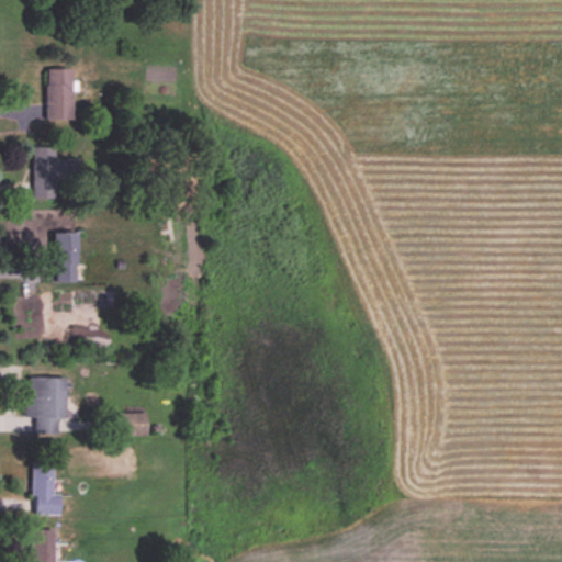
[(71,70),(45,70),(45,121),(71,121),(71,70)]
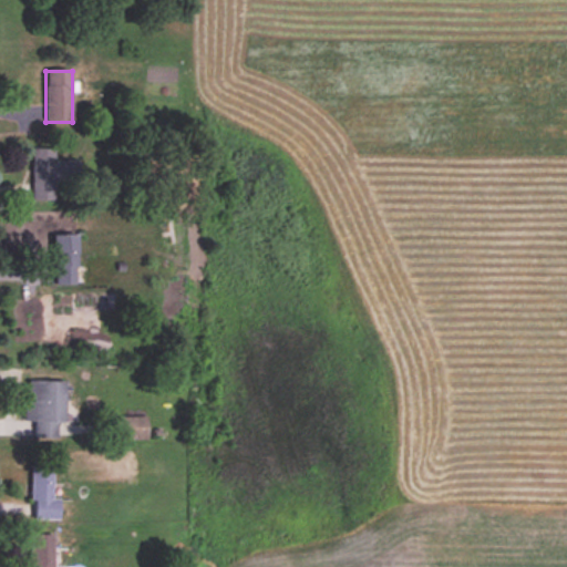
[(32,202),(54,202),(55,183),(75,183),(75,162),(54,162),(54,151),(32,150),(32,202)]
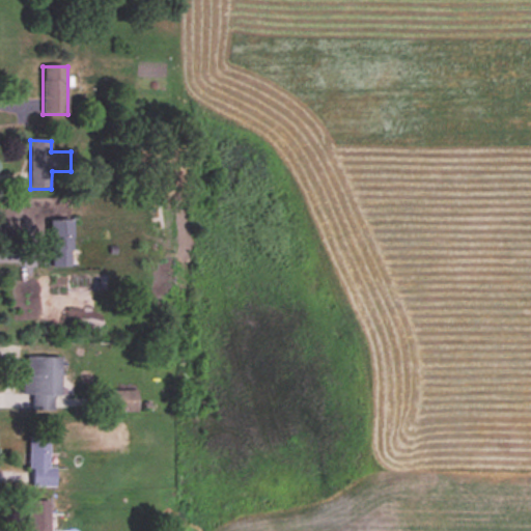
[(51,221),(51,268),(72,268),(72,221),(51,221)]
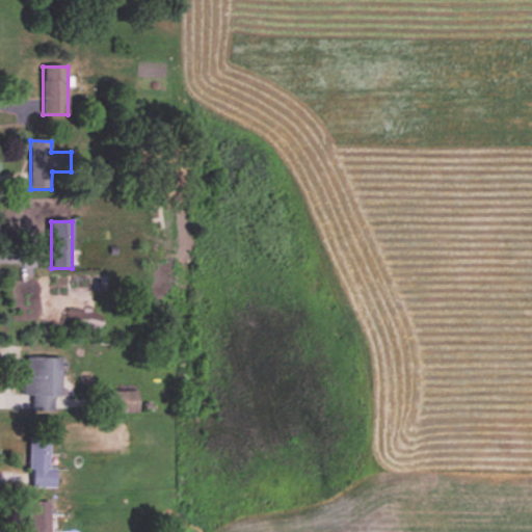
[(60,358),(25,358),(25,395),(33,395),(33,411),(53,411),(53,396),(60,396),(60,358)]
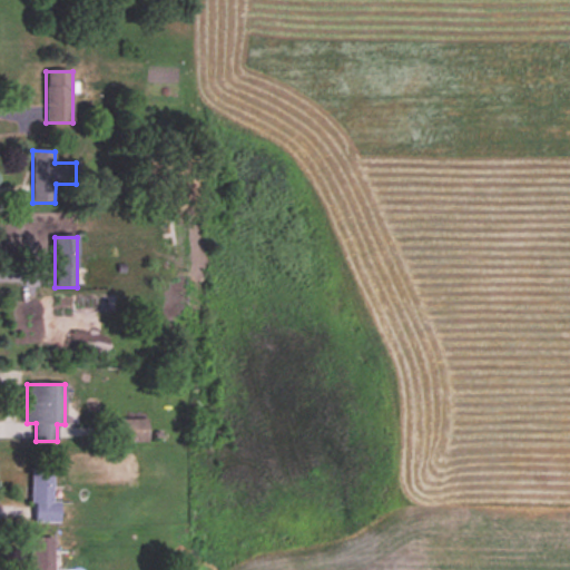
[(147,420),(114,420),(114,443),(147,443),(147,420)]
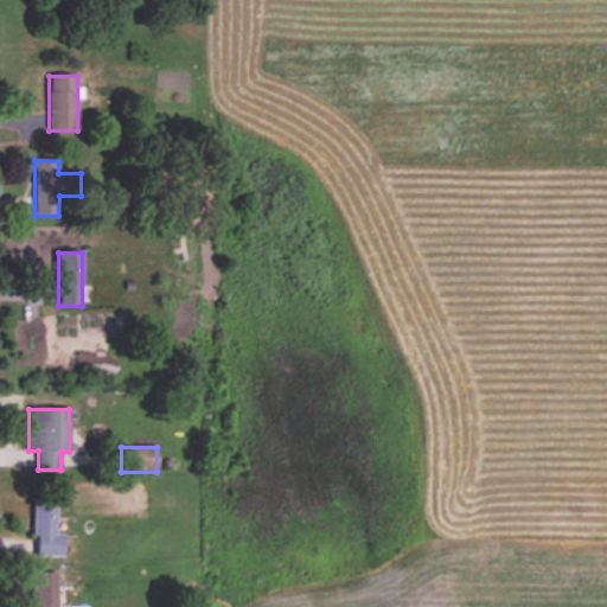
[(63,556),(63,535),(56,535),(56,500),(33,500),(33,556),(63,556)]
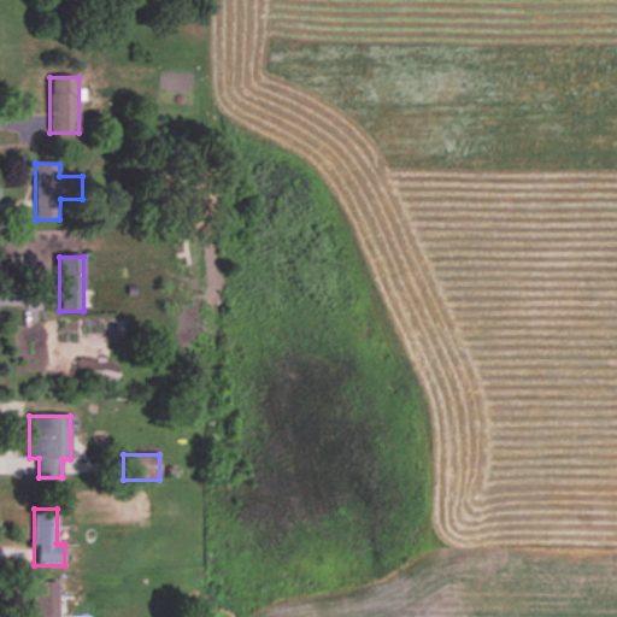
[(57,616),(57,582),(31,582),(30,616),(57,616)]
